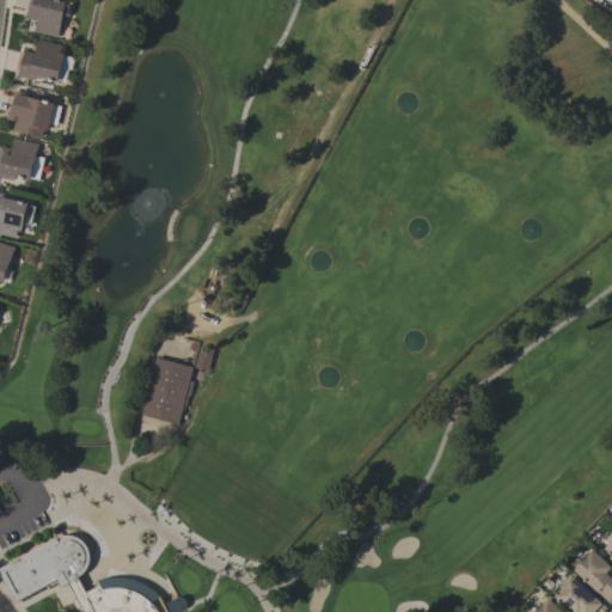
[(61,0),(71,2),(67,16),(63,16),(59,37),(35,32),(37,20),(25,18),(29,0),(61,0)]
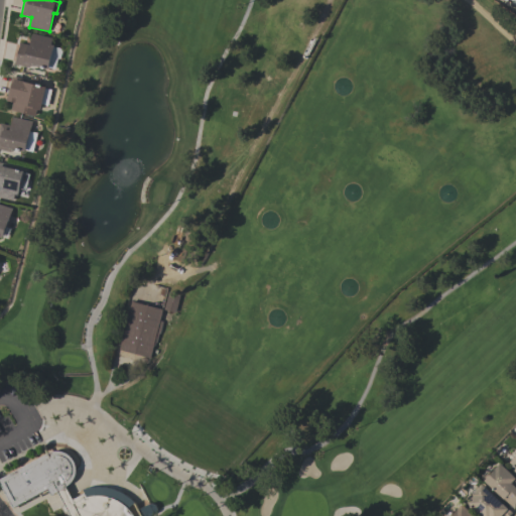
[(20,42),(30,45),(30,42),(30,41),(31,34),(32,34),(32,33),(52,38),(51,44),(54,45),(48,70),(30,65),(29,68),(15,65),(20,42)]
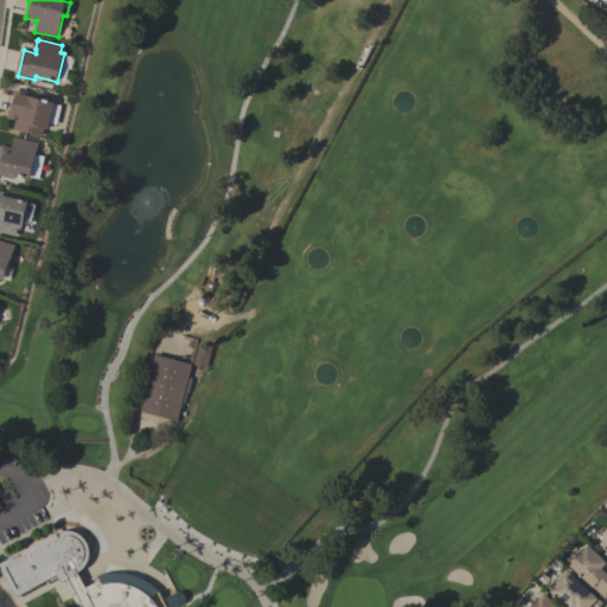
[(13,89),(31,94),(30,96),(55,102),(53,103),(61,106),(57,123),(50,122),(48,129),(44,128),(42,136),(13,129),(16,120),(7,119),(13,89)]
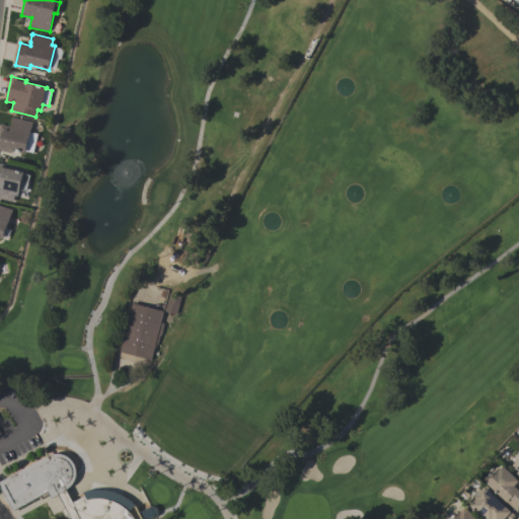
[(32,122),(30,133),(38,134),(33,153),(26,151),(26,153),(12,150),(11,153),(0,150),(0,124),(11,127),(13,118),(32,122)]
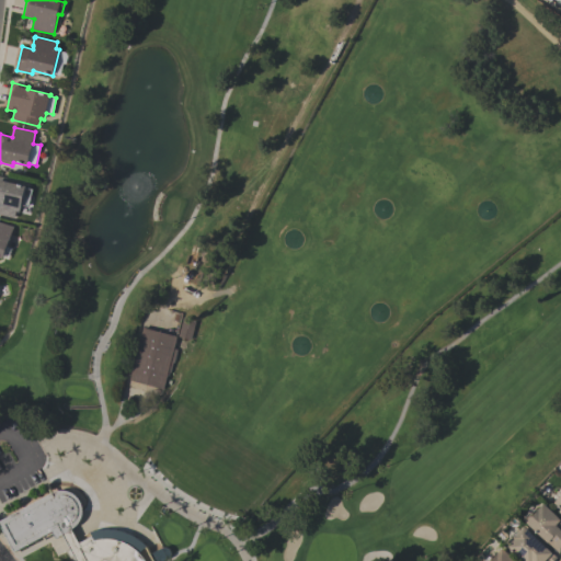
[(26,186),(20,213),(16,212),(14,219),(0,215),(0,175),(6,178),(6,181),(26,186)]
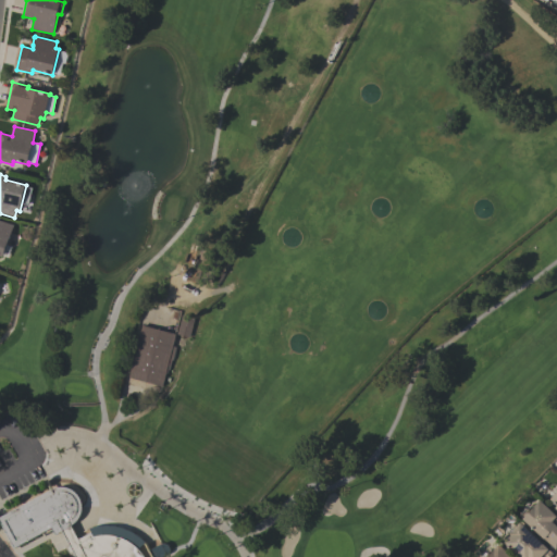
[(0,221),(13,225),(2,258),(0,257),(0,221)]
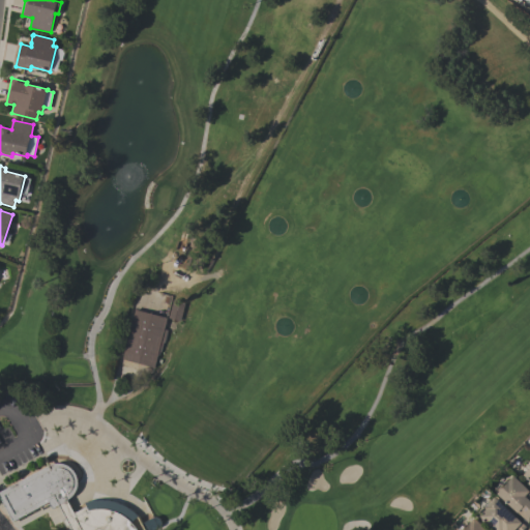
[(174,300),(185,303),(180,321),(169,318),(174,300)]
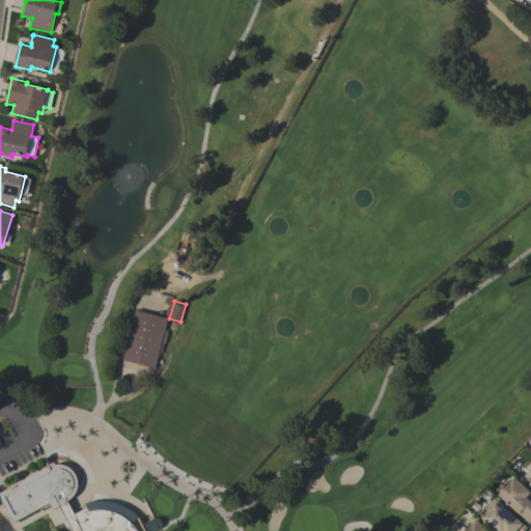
[(168,318),(165,331),(168,331),(165,343),(164,343),(161,353),(160,356),(158,356),(155,368),(122,360),(136,310),(168,318)]
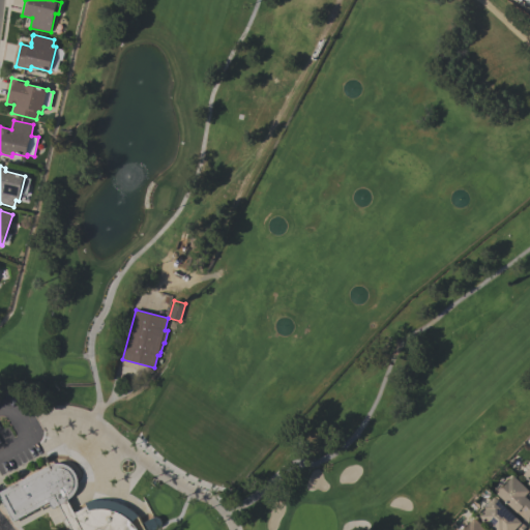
[(136,529),(134,523),(138,521),(134,509),(110,503),(109,503),(110,509),(71,510),(69,505),(78,475),(64,463),(0,489),(0,495),(10,521),(49,504),(53,508),(61,504),(71,529),(136,529)]
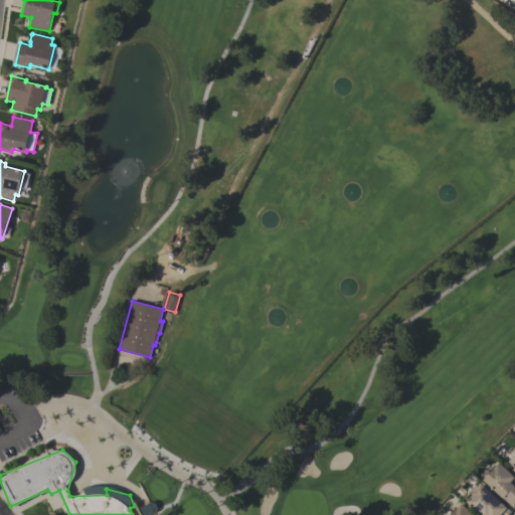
[(514,452),(506,463),(514,471),(514,452)]
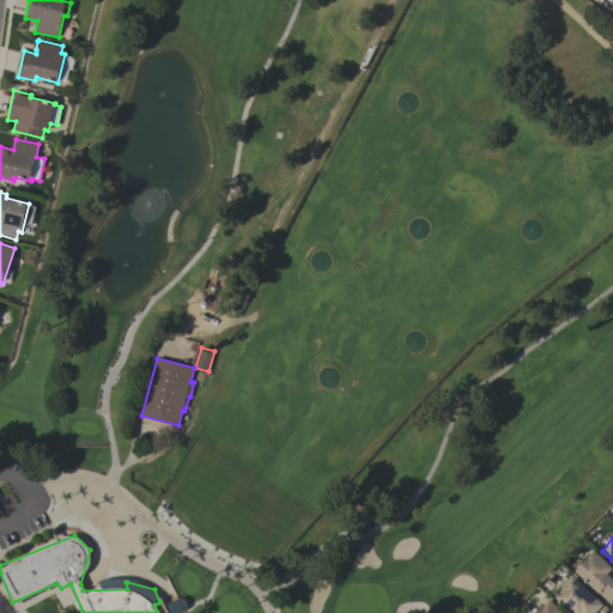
[(612,604),(612,606),(576,572),(578,569),(577,568),(583,562),(584,563),(595,551),(612,568),(612,604)]
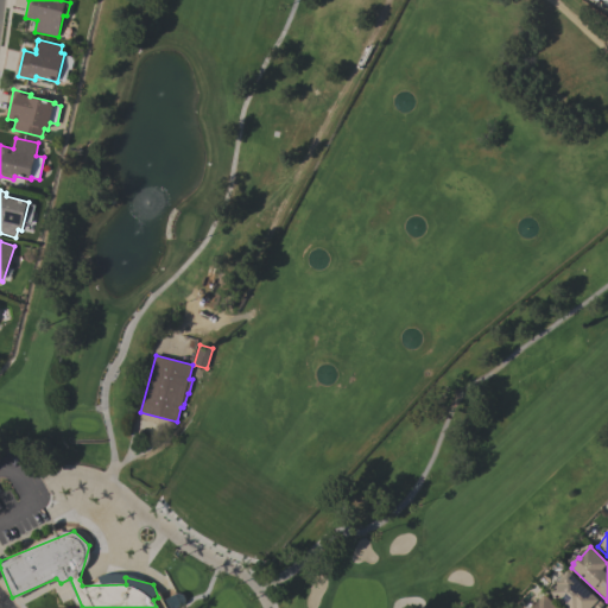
[(565,607),(550,593),(558,584),(557,583),(568,571),(605,605),(601,607),(565,607)]
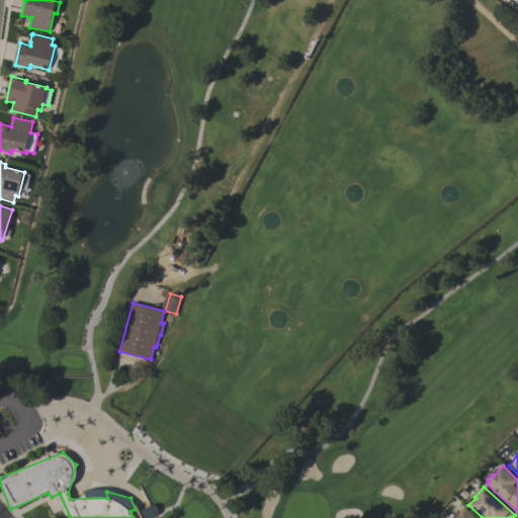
[(473,517),(462,507),(451,517),(473,517)]
